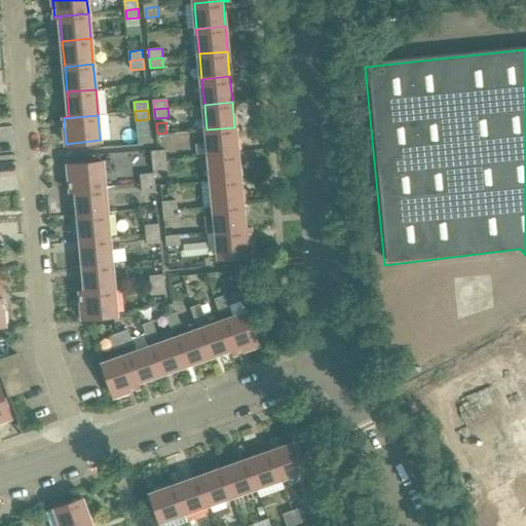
[(234,127),(207,129),(209,155),(236,152),(234,127)]
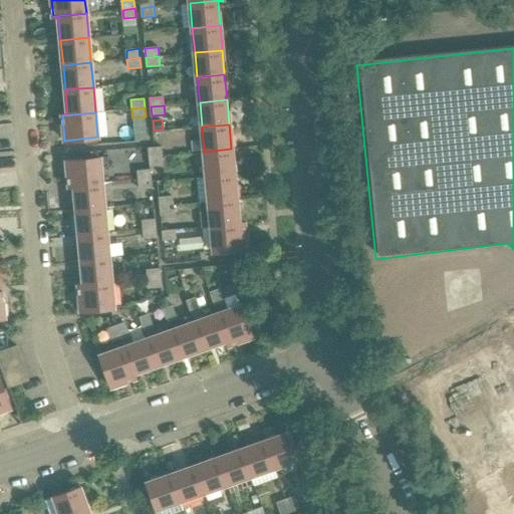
[(150,157),(162,156),(162,147),(149,148),(150,157)]
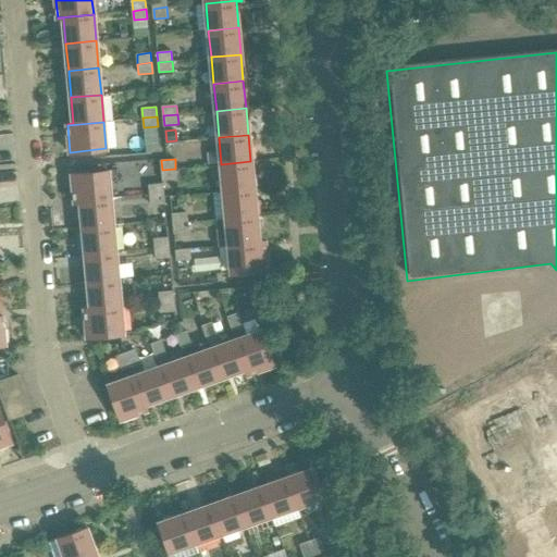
[(224,192),(254,188),(250,161),(221,164),(224,192)]
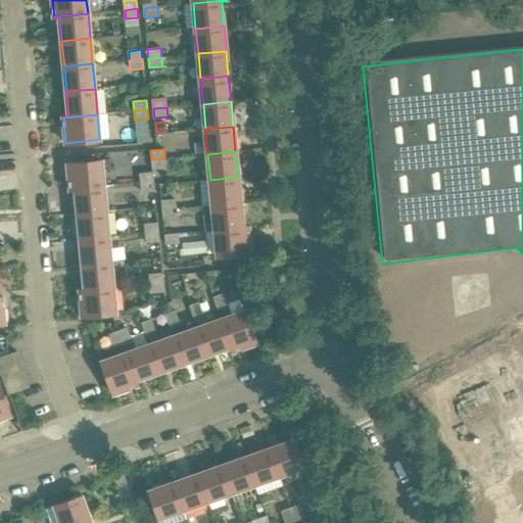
[(164,158),(152,159),(153,169),(165,168),(164,158)]
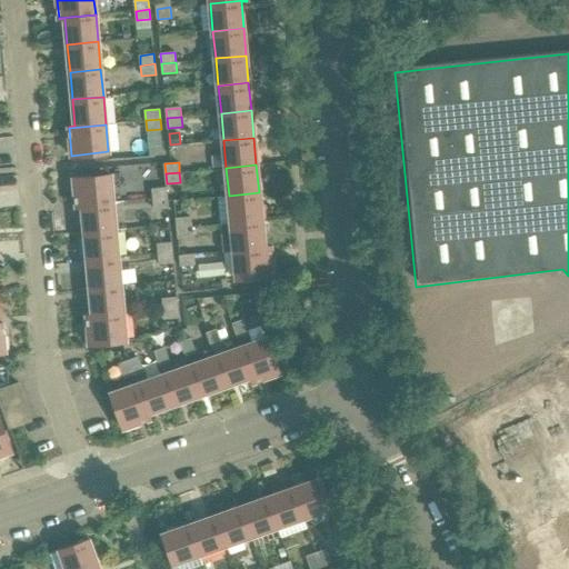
[(76,206),(113,202),(111,173),(73,178),(76,206)]
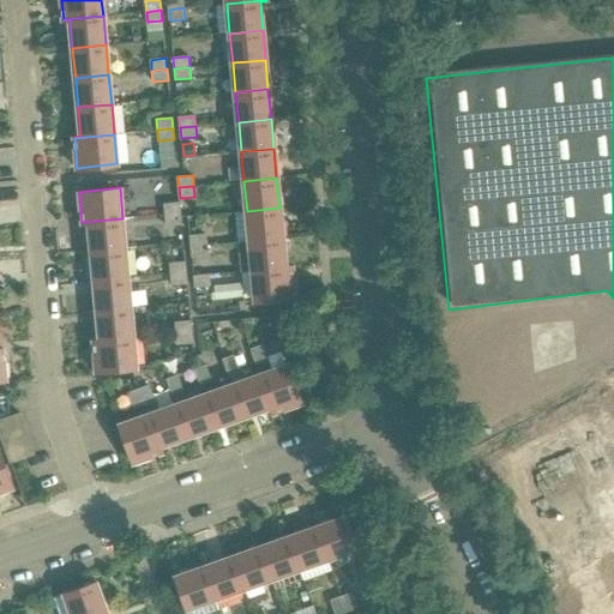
[(166,214),(180,212),(180,202),(164,203),(166,214)]
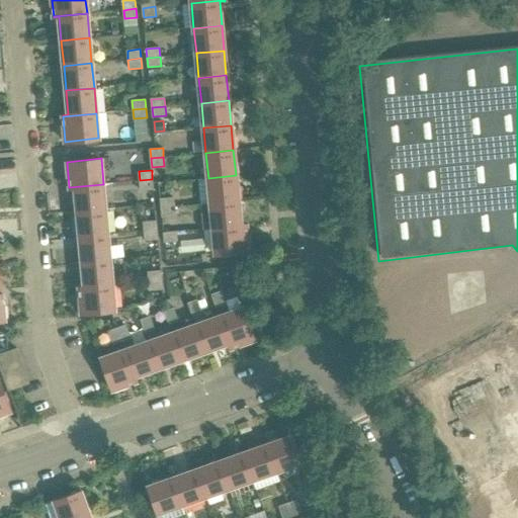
[(236,175),(208,178),(210,202),(238,200),(236,175)]
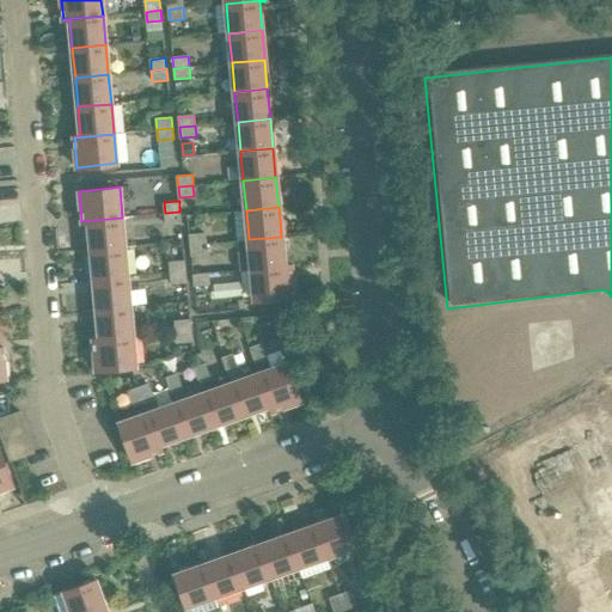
[(179,212),(165,213),(165,224),(181,222),(179,212)]
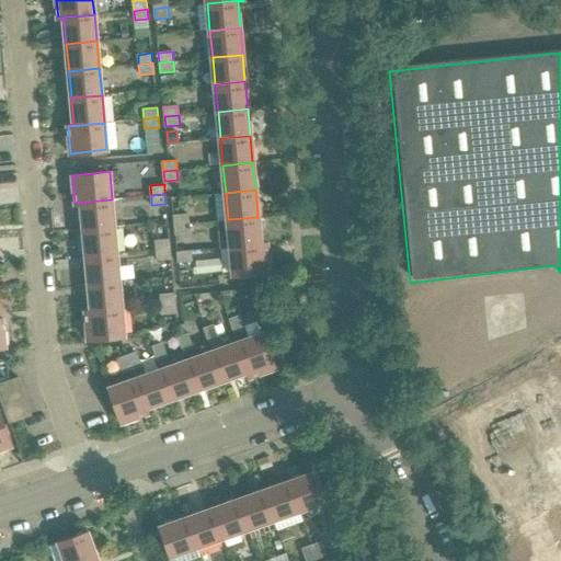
[(83,229),(114,227),(112,199),(75,203),(76,203),(81,203),(83,229)]
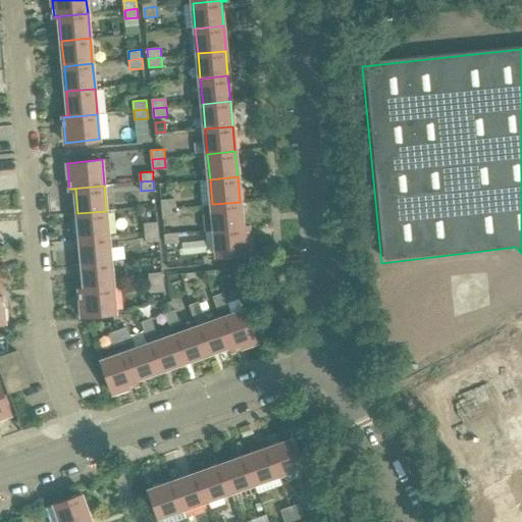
[(162,209),(175,208),(174,199),(161,200),(162,209)]
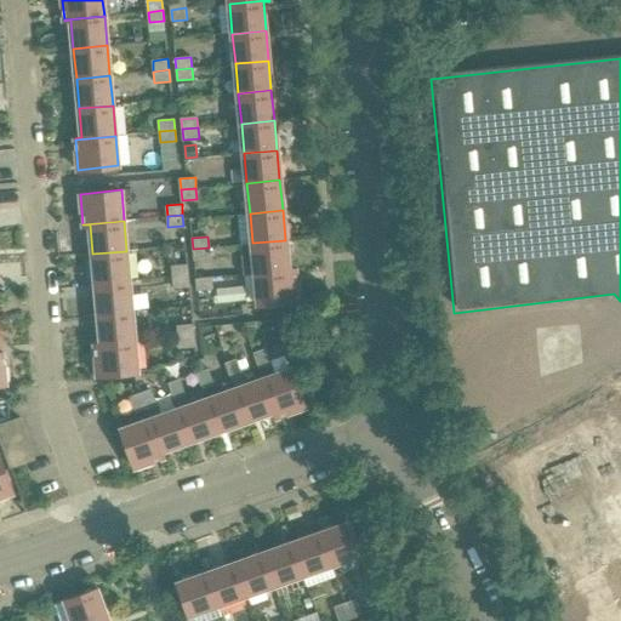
[(288,268),(285,240),(252,243),(252,244),(240,245),(243,274),(255,273),(295,269),(295,268),(288,268)]
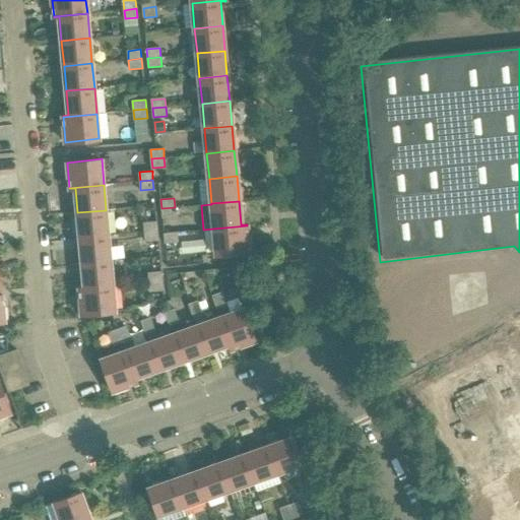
[(175,207),(161,208),(163,217),(176,215),(175,207)]
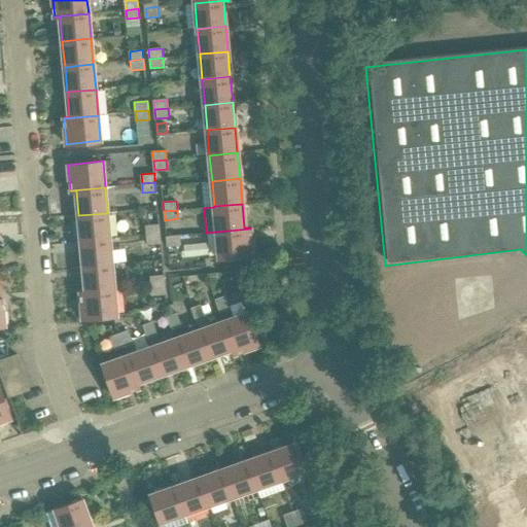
[(107,213),(78,215),(80,241),(109,238),(107,213)]
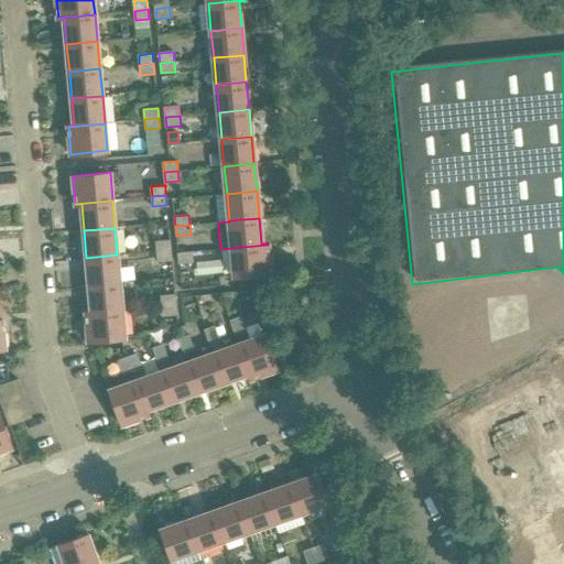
[(156,251),(171,250),(170,240),(155,241),(156,251)]
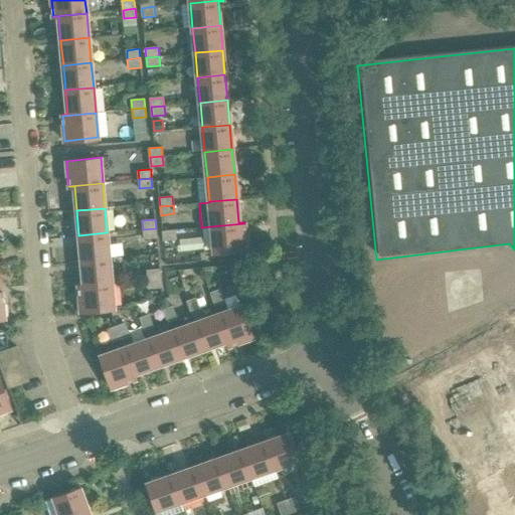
[(211,226),(214,251),(247,248),(244,223),(211,226)]
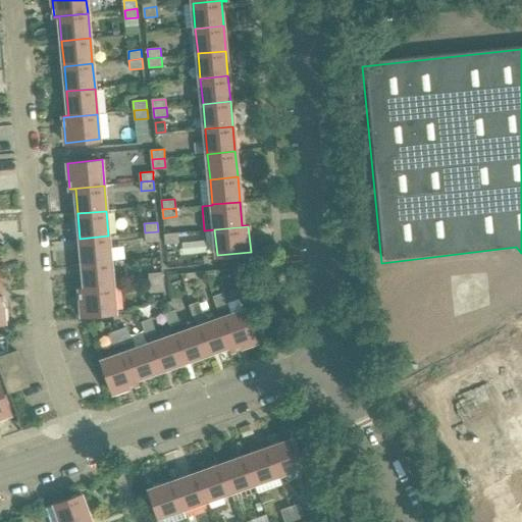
[(158,231),(145,232),(146,242),(159,241),(158,231)]
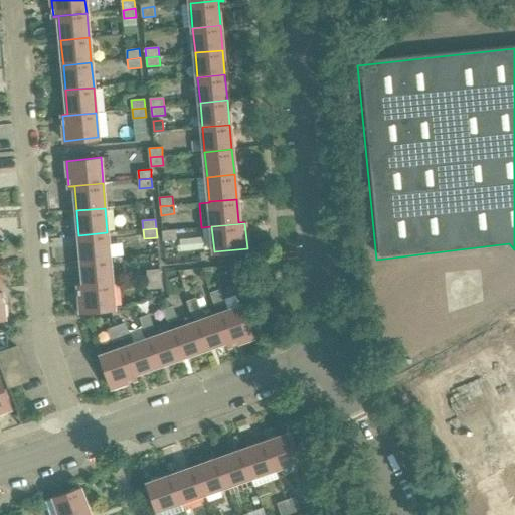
[(163,239),(176,238),(175,229),(162,230),(163,239)]
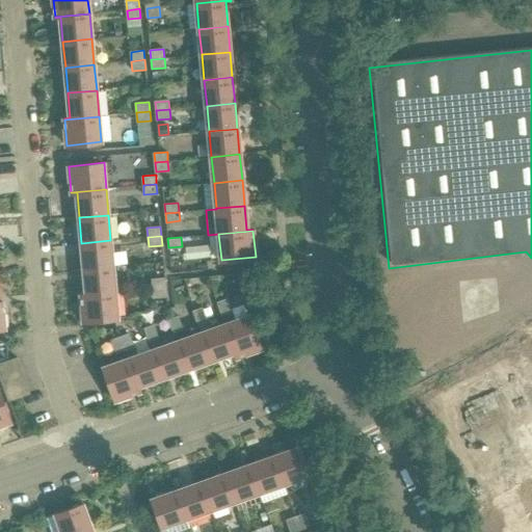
[(84,268),(113,266),(110,240),(81,243),(84,268)]
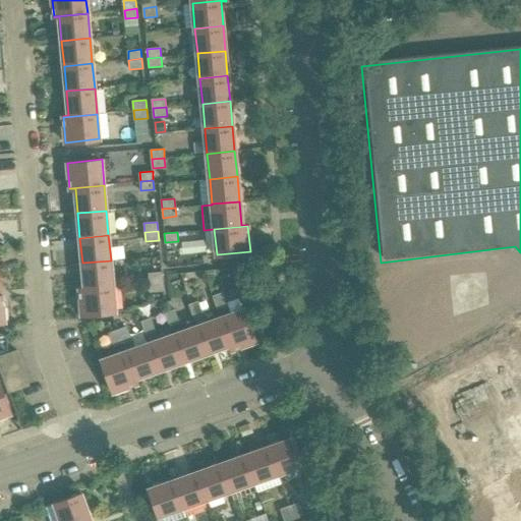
[(111,261),(82,263),(84,287),(79,288),(113,285),(111,261)]
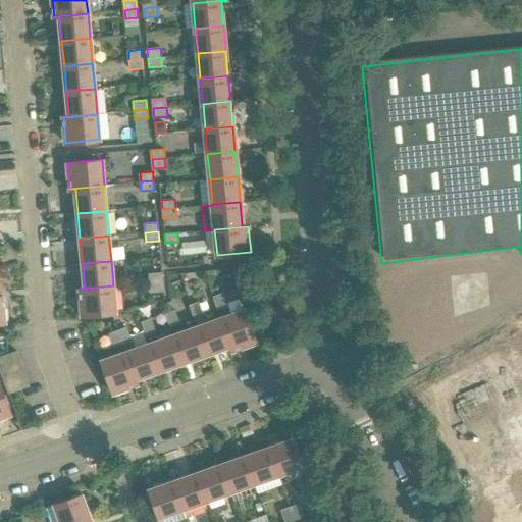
[(150,282),(163,281),(162,272),(149,273),(150,282)]
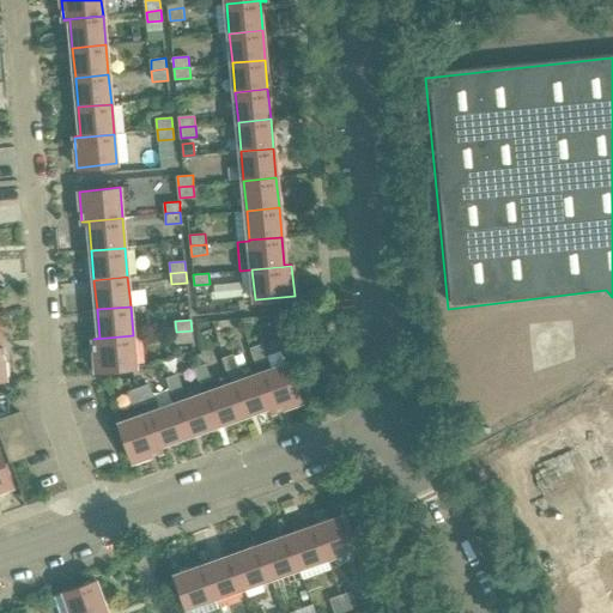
[(192,331),(176,332),(176,343),(192,341),(192,331)]
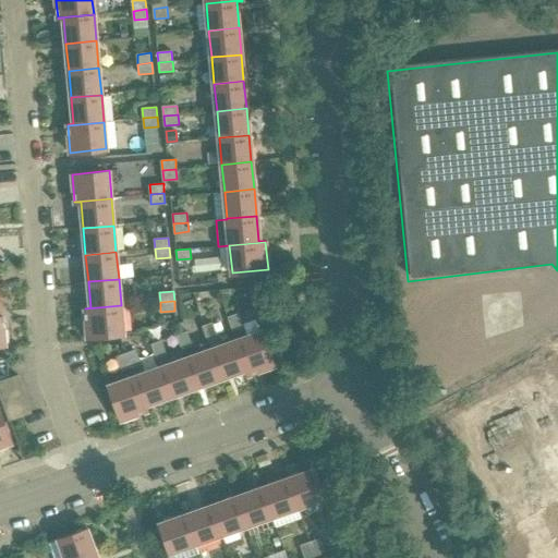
[(121,305),(85,308),(87,337),(123,334),(121,305)]
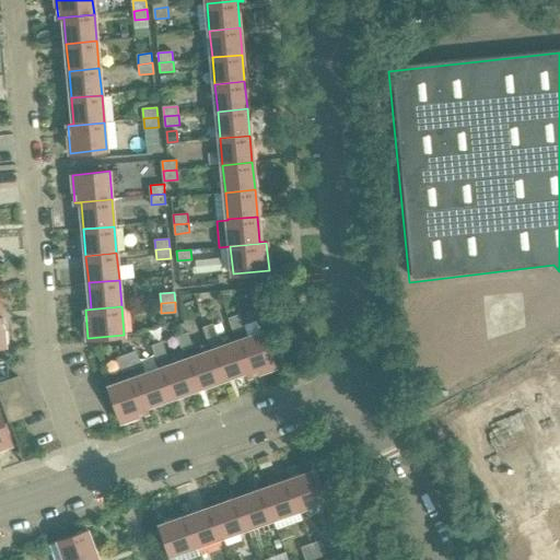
[(234,330),(243,327),(238,314),(229,317),(234,330)]
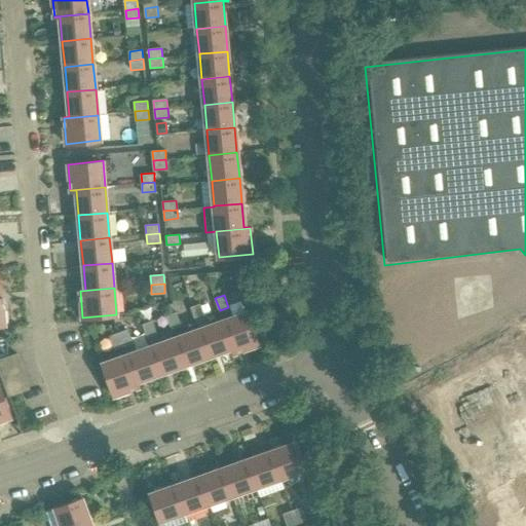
[(195,318),(204,316),(199,304),(191,307),(195,318)]
